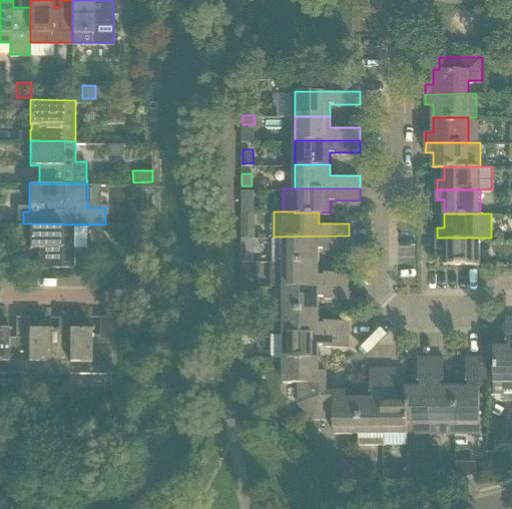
[(87,224),(74,224),(29,223),(29,247),(38,247),(38,266),(74,266),(74,245),(87,245),(87,224)]
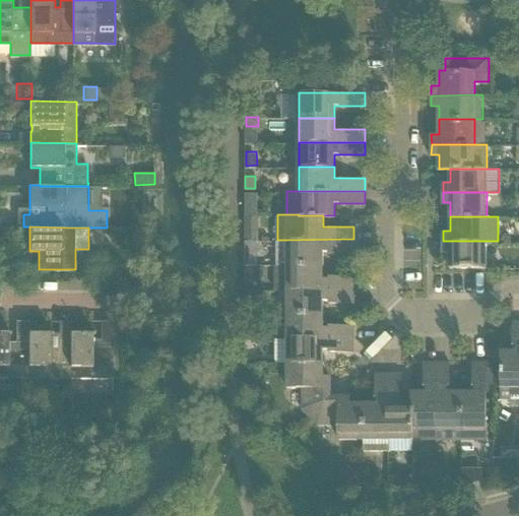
[(245,235),(245,239),(258,239),(259,231),(245,231),(245,235)]
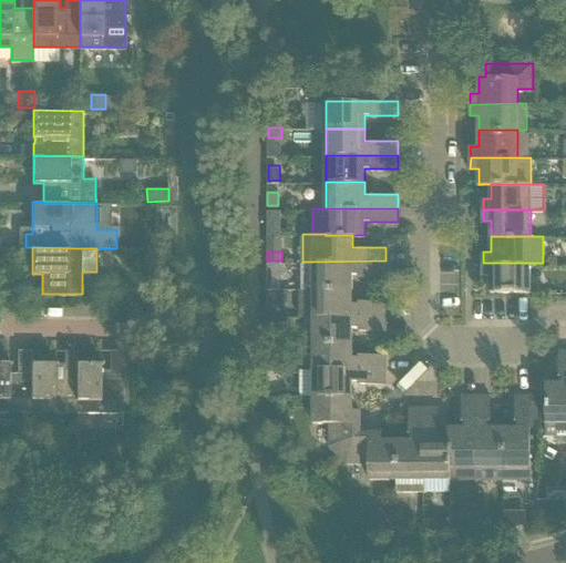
[(302,262),(302,288),(314,288),(352,288),(352,275),(386,275),(386,260),(314,262),(302,262)]
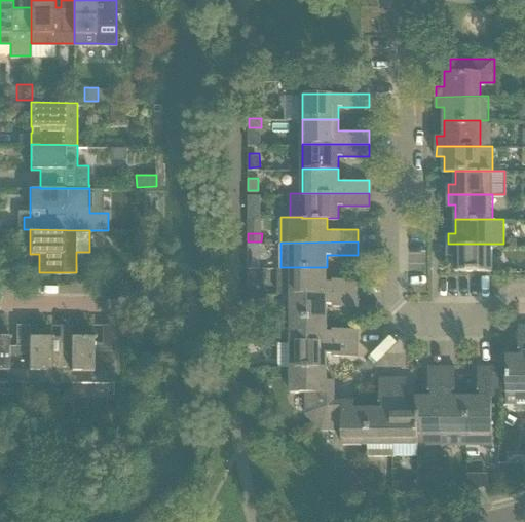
[(492,269),(492,244),(448,244),(448,254),(455,254),(455,269),(492,269)]
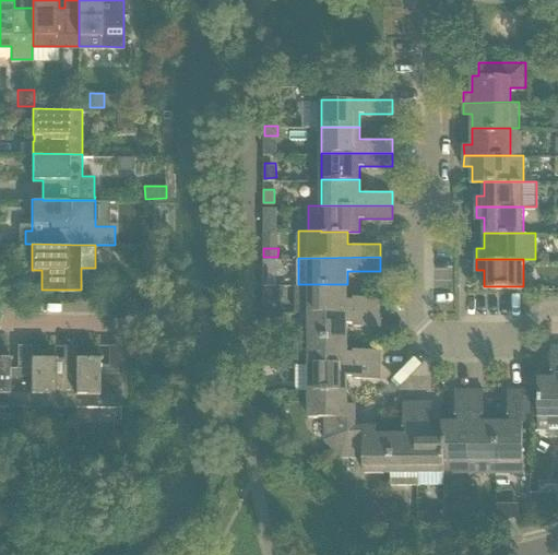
[(296,284),(296,310),(309,310),(380,310),(380,296),(347,296),(347,284),(309,284),(298,284),(296,284)]
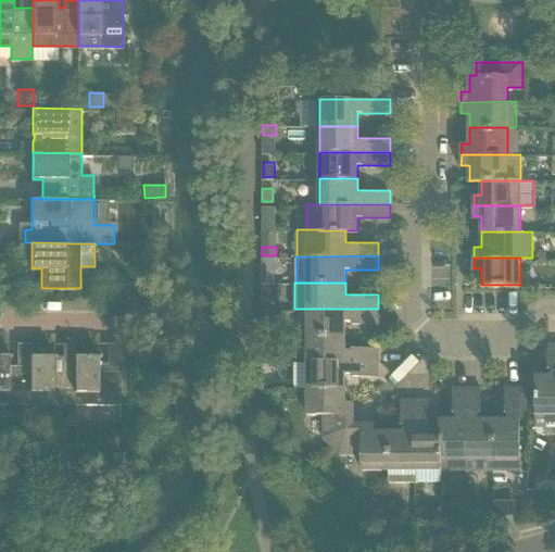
[(307,335),(345,335),(345,322),(378,322),(378,309),(307,309),(307,335)]
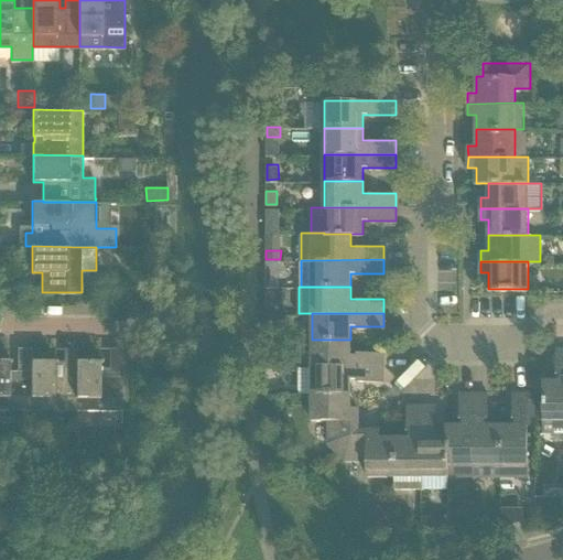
[(350,352),(350,340),(312,340),(312,366),(383,365),(383,352),(350,352)]
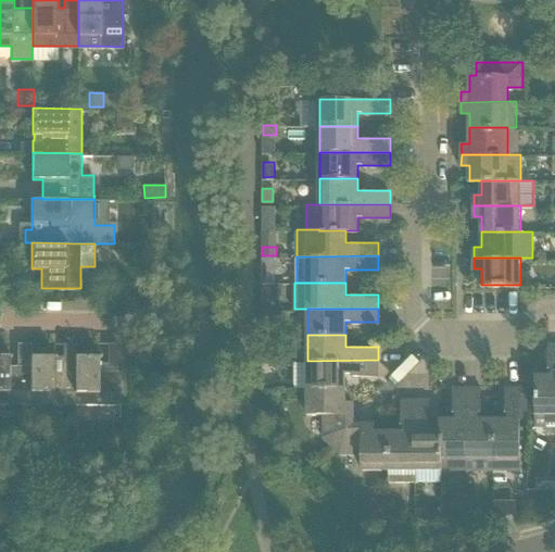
[(554,340),(549,341),(549,374),(537,374),(537,425),(554,425),(554,340)]
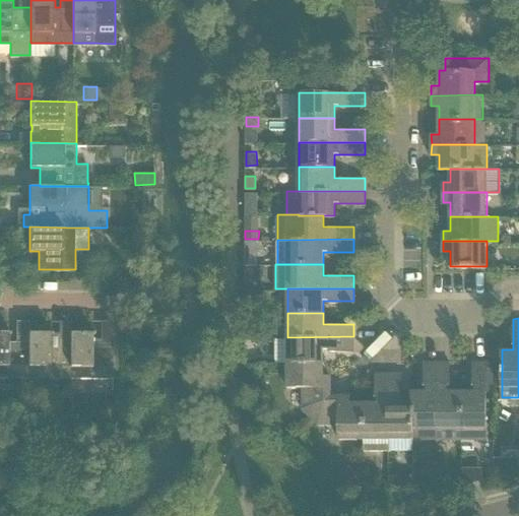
[(0,376),(29,377),(29,331),(29,319),(16,319),(16,340),(11,340),(11,331),(0,330),(0,376)]
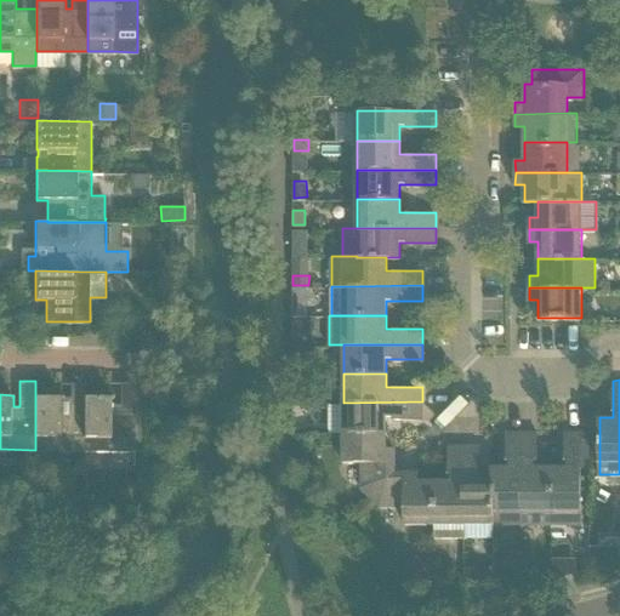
[(63,395),(35,395),(35,450),(84,450),(85,395),(85,382),(72,382),(70,395),(63,395)]
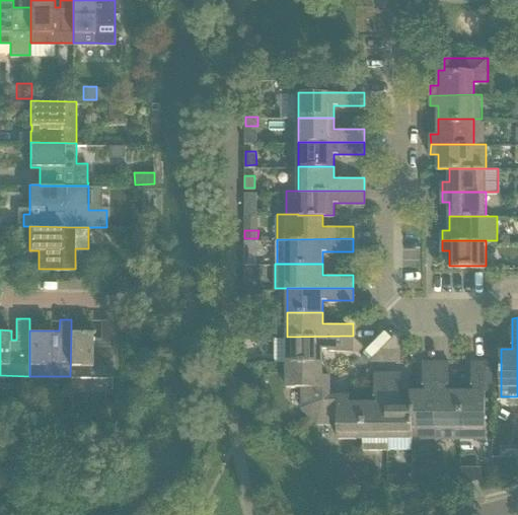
[(113,376),(113,341),(94,341),(94,330),(71,330),(70,376),(113,376)]
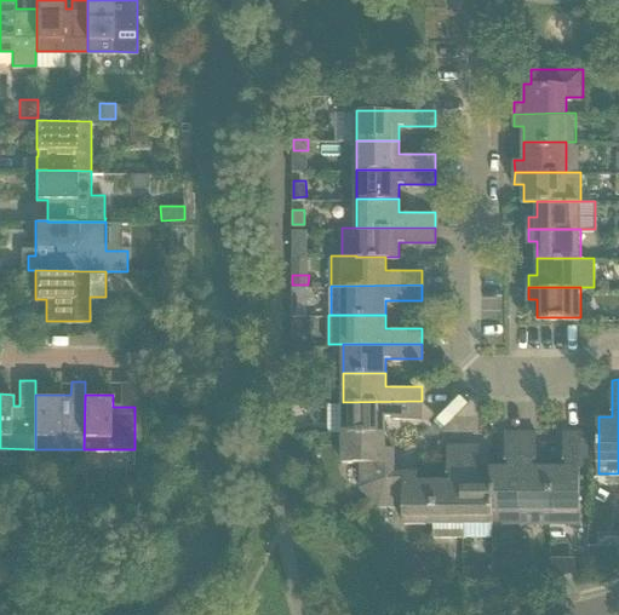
[(343,431),(385,431),(385,417),(422,417),(422,401),(343,402),(343,431)]
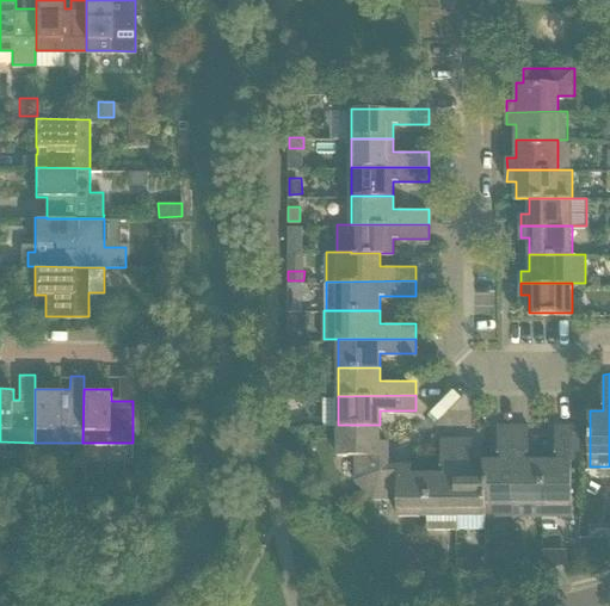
[(485,458),(485,471),(485,501),(486,501),(486,515),(513,515),(513,422),(499,422),(499,458),(485,458)]
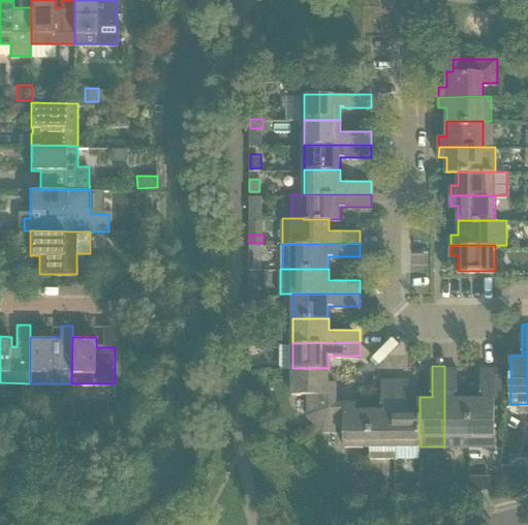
[(458,397),(458,366),(444,366),(444,446),(469,446),(469,397),(458,397)]
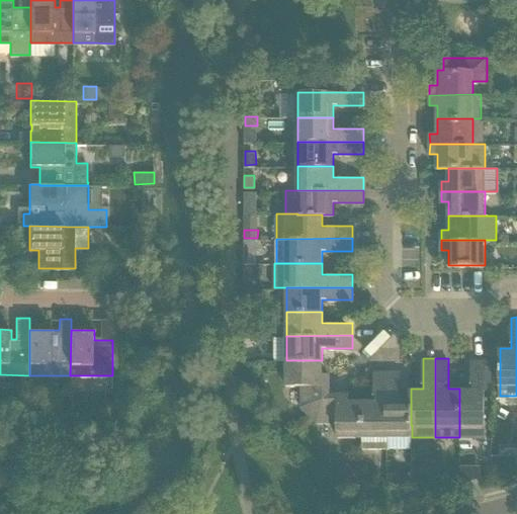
[(459,437),(485,436),(485,358),(471,358),(471,389),(459,389),(459,437)]
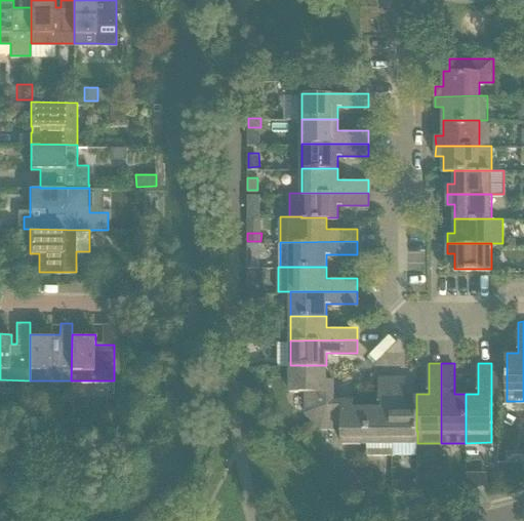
[(326,378),(326,365),(290,365),(290,390),(305,390),(305,410),(313,419),(334,398),(334,378),(326,378)]
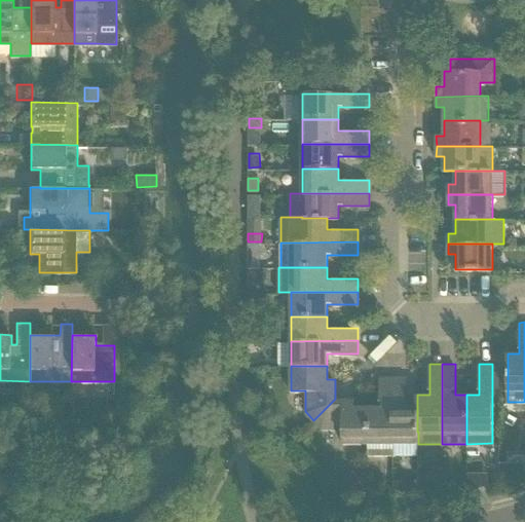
[(380,406),(368,406),(369,444),(369,454),(394,454),(394,444),(392,375),(380,375),(380,406)]
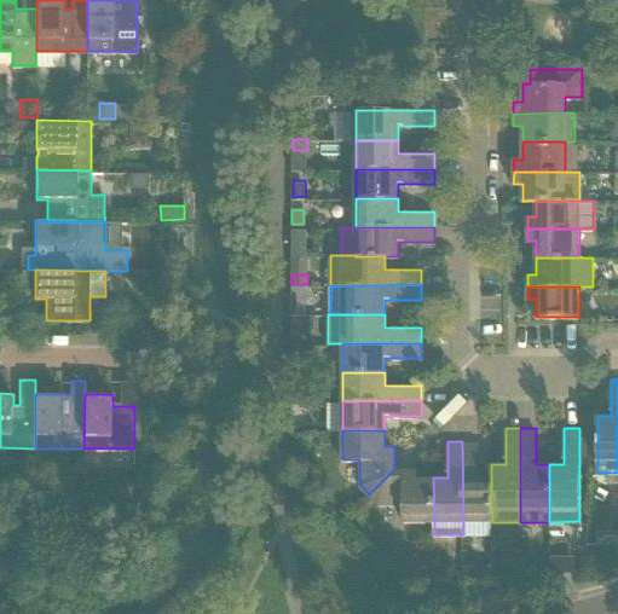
[(478,478),(478,441),(462,441),(463,522),(463,534),(492,534),(492,522),(492,508),(491,508),(491,478),(478,478)]
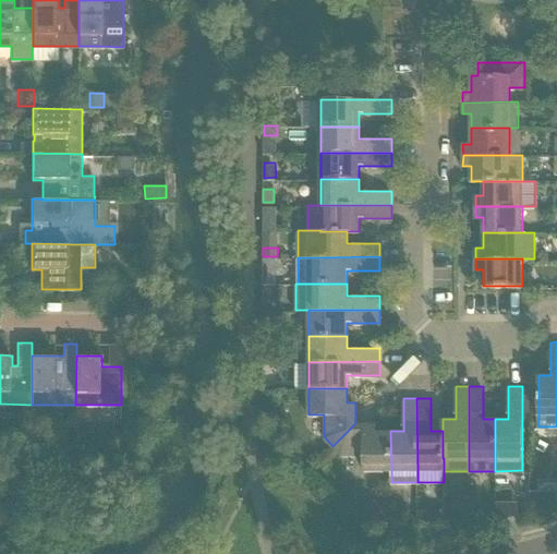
[(375,431),(375,423),(355,423),(333,446),(341,454),(364,454),(364,471),(391,471),(390,431),(375,431)]
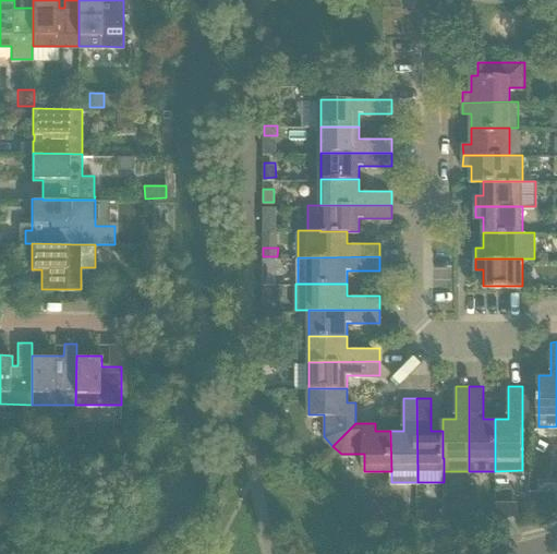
[(114,424),(114,442),(120,443),(125,443),(125,424),(120,424),(114,424)]
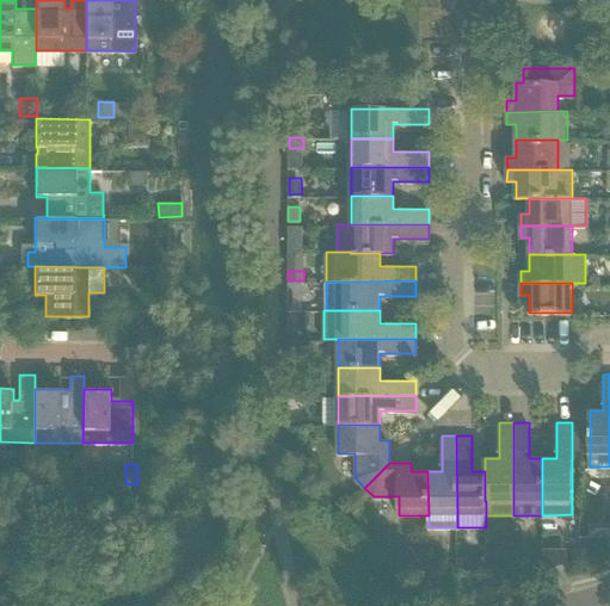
[(580,536),(580,548),(590,548),(590,536),(580,536)]
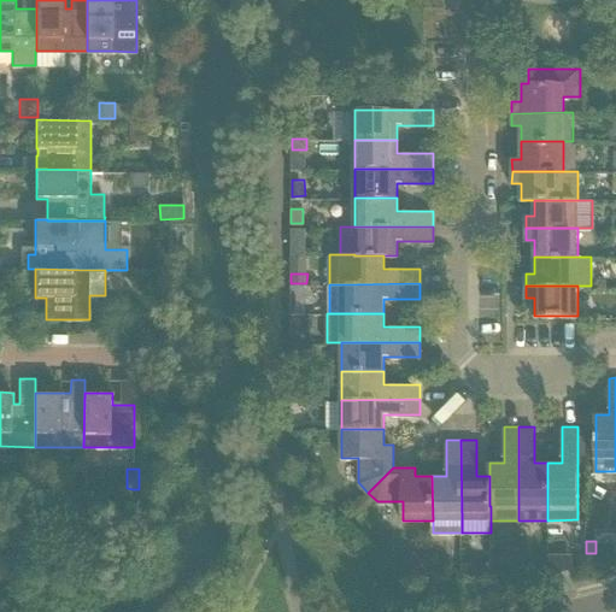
[(491,559),(491,574),(502,574),(502,559),(491,559)]
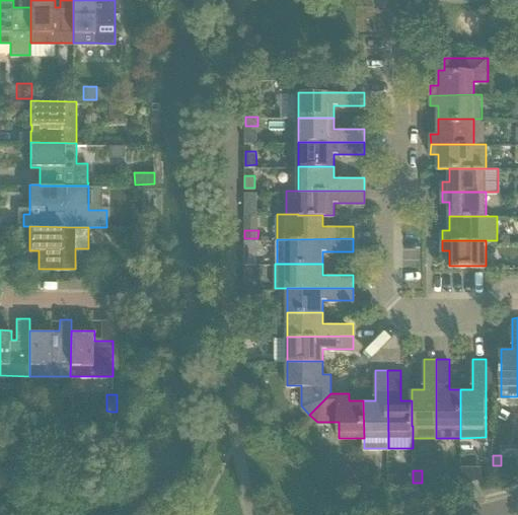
[(412,472),(402,472),(402,483),(412,483),(412,472)]
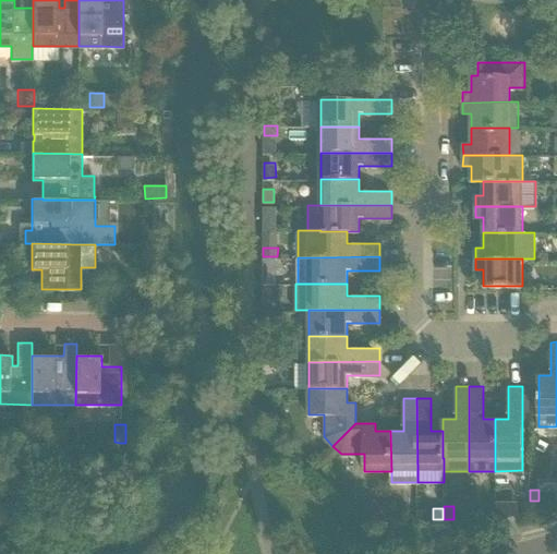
[(402,512),(391,513),(391,521),(401,521),(402,521),(402,512)]
